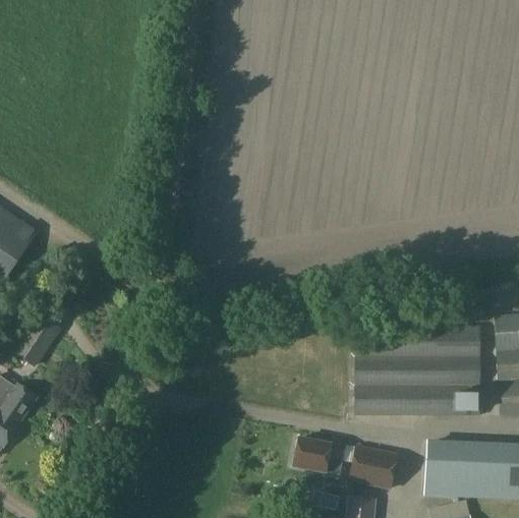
[(0,203),(0,287),(40,230),(0,203)]
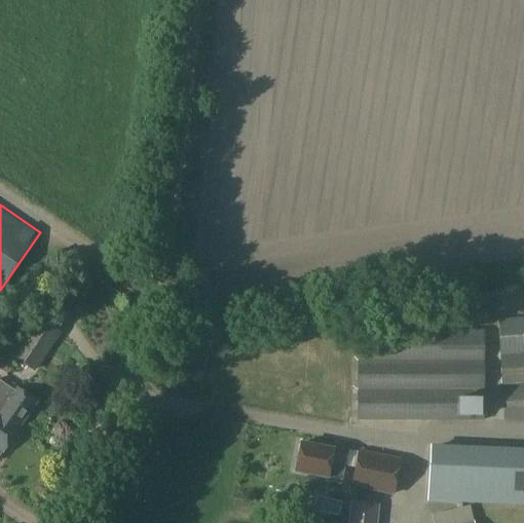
[(62,330),(39,315),(39,314),(12,355),(35,370),(62,330)]
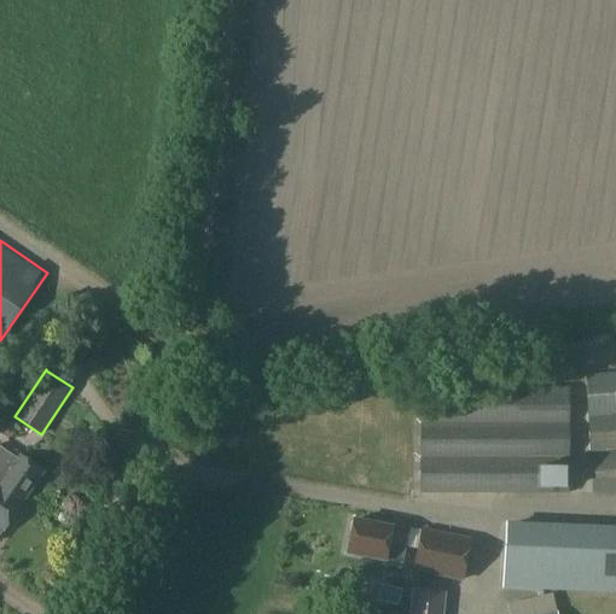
[(590,414),(615,410),(615,375),(587,379),(590,414)]
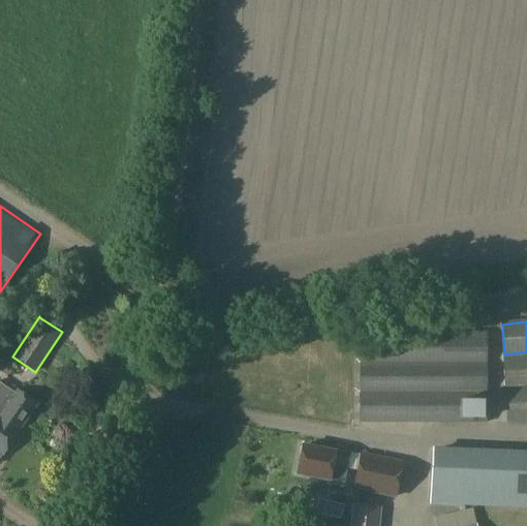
[(360,421),(487,421),(488,330),(360,330),(360,421)]
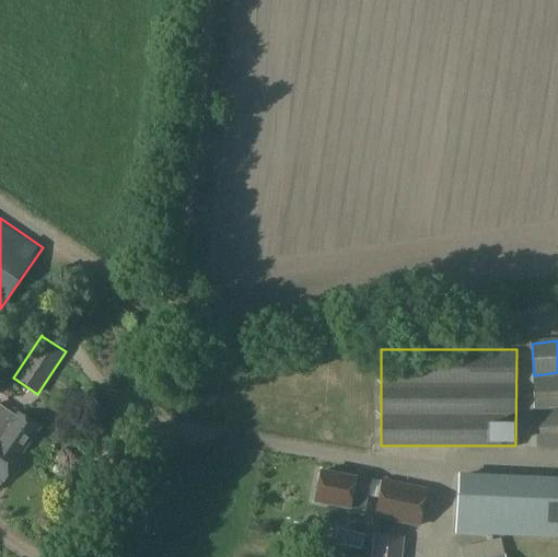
[(557,372),(534,375),(539,448),(557,445),(557,372)]
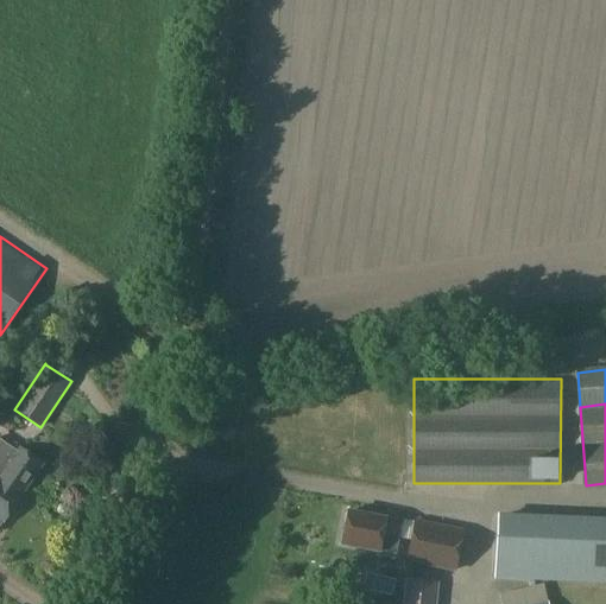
[(0,437),(0,469),(26,485),(27,485),(40,465),(0,437)]
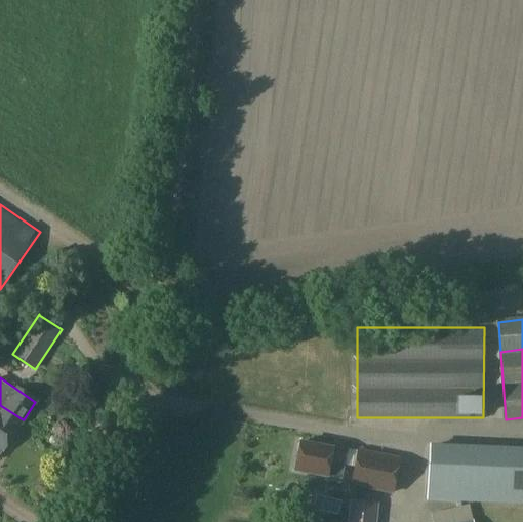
[(0,450),(2,452),(24,419),(23,419),(0,405),(0,450)]
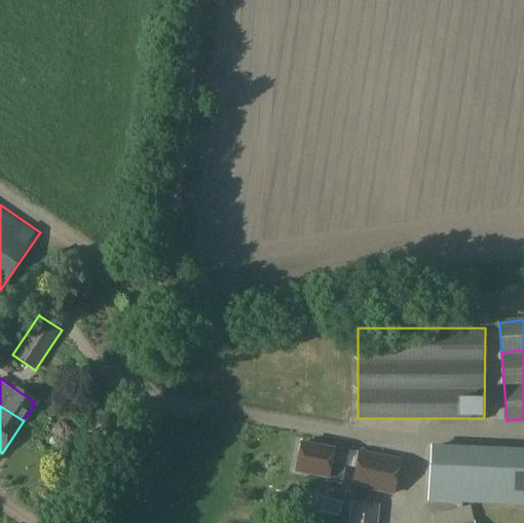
[(295,469),(343,477),(348,447),(333,444),(333,447),(300,441),(295,469)]
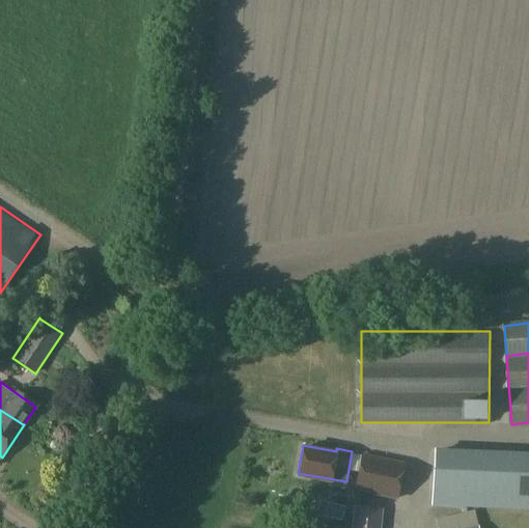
[(528,451),(436,447),(434,504),(440,504),(439,509),(451,510),(451,505),(528,508),(528,451)]
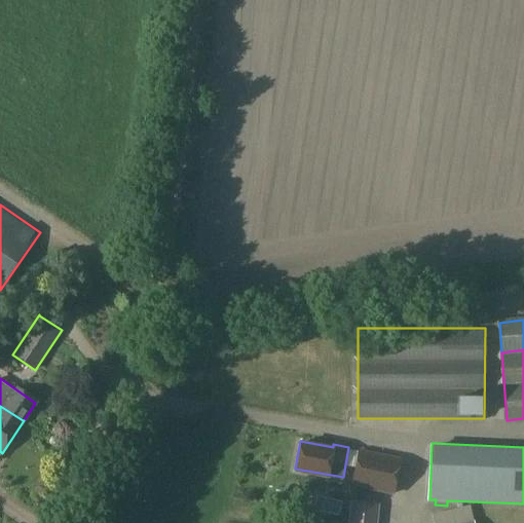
[(360,450),(353,484),(395,492),(401,457),(360,450)]
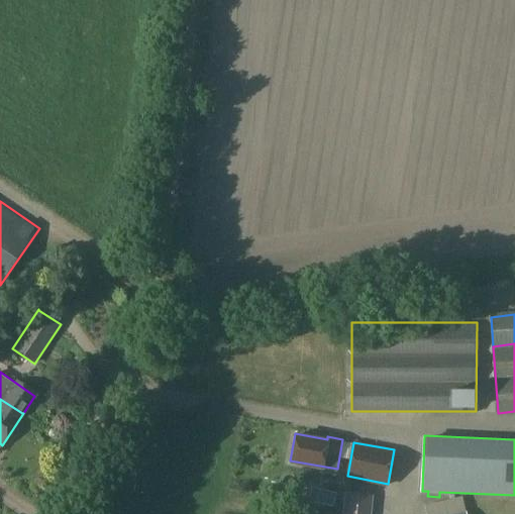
[(369,513),(372,494),(346,491),(343,513),(369,513)]
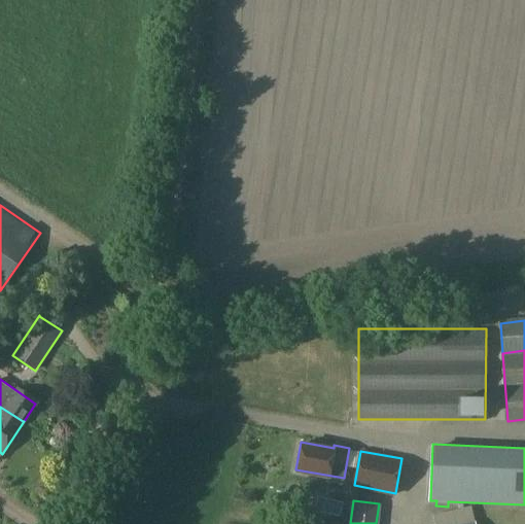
[(471,507),(435,515),(438,523),(467,523),(476,522),(471,507)]
